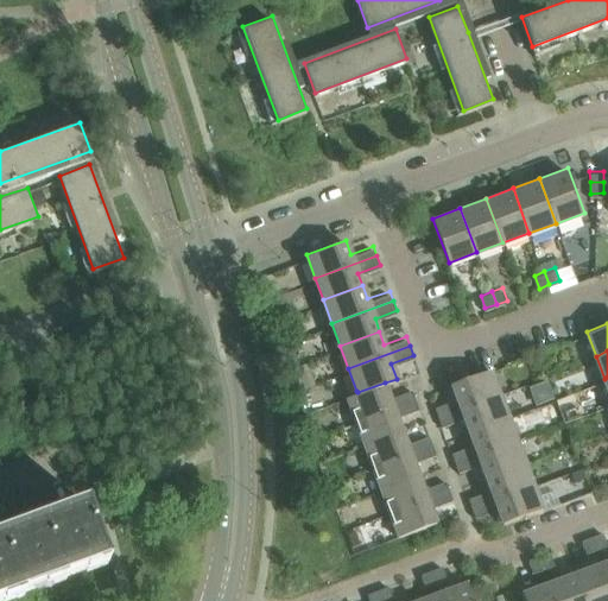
[(435,404),(438,413),(500,392),(492,367),(451,383),(456,396),(435,404)]
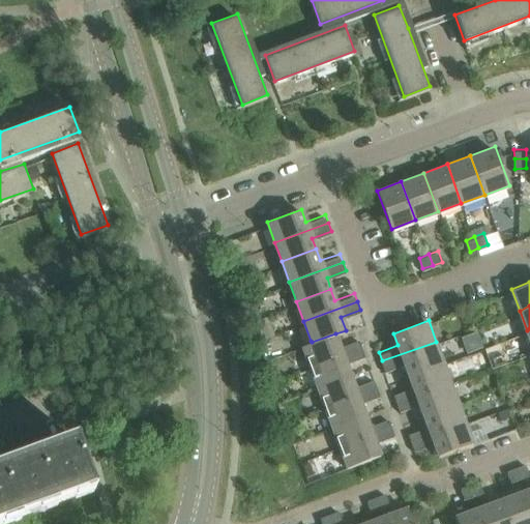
[(312,342),(311,341),(302,344),(310,365),(361,346),(358,338),(340,344),(335,333),(312,342)]
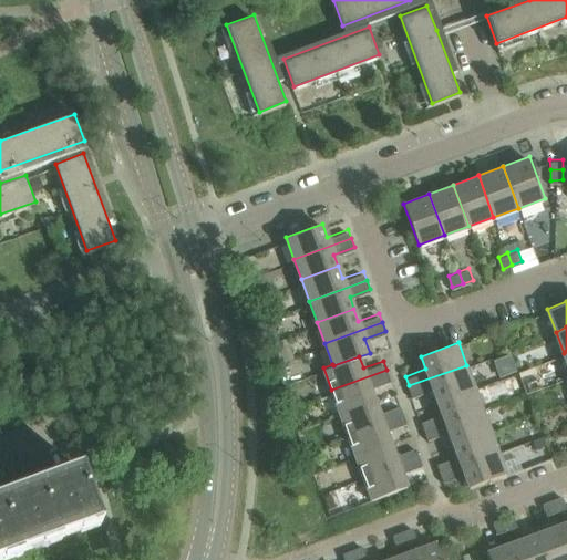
[(432,386),(437,400),(474,385),(466,365),(409,385),(412,394),(432,386)]
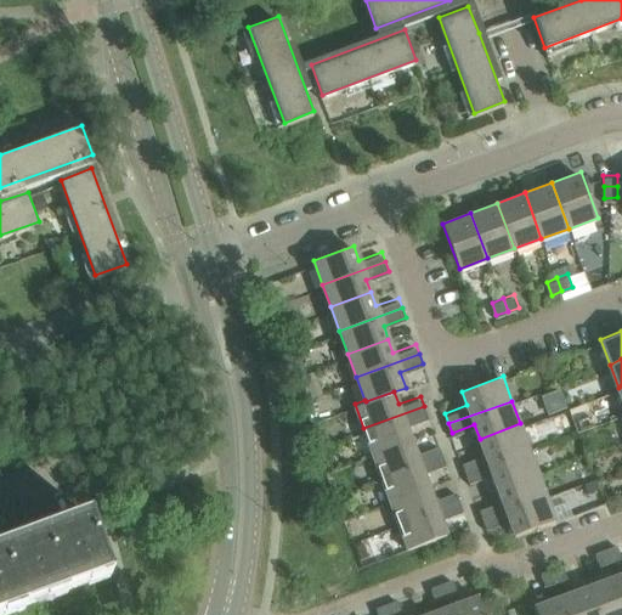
[(363,428),(372,451),(411,436),(406,424),(428,416),(424,406),(363,428)]
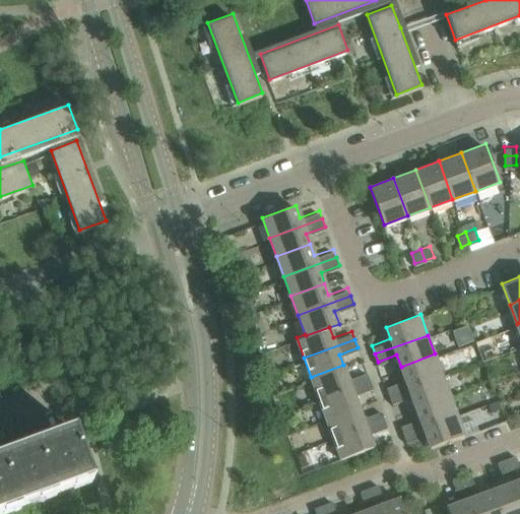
[(442,374),(435,354),(401,367),(405,377),(386,384),(389,393),(442,374)]
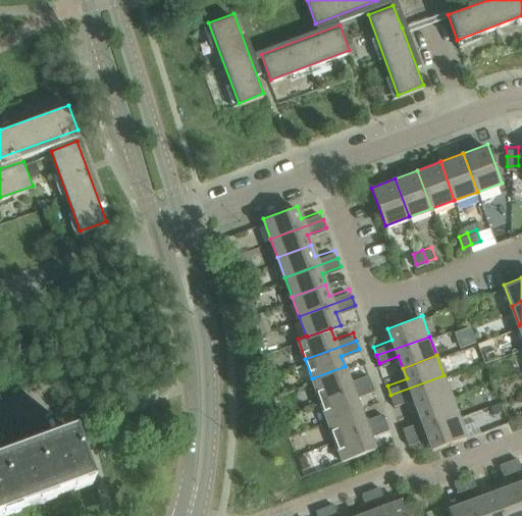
[(312,378),(319,398),(370,378),(367,370),(349,377),(345,366),(312,378)]
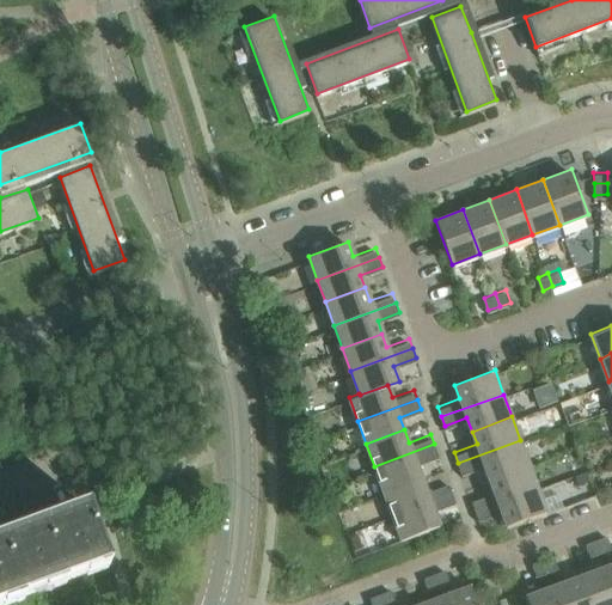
[(484,464),(489,477),(528,463),(520,440),(458,463),(461,472),(484,464)]
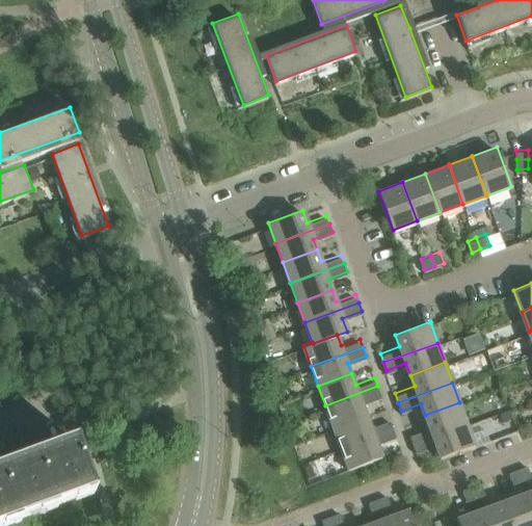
[(377,386),(325,405),(333,425),(366,413),(362,402),(380,395),(377,386)]
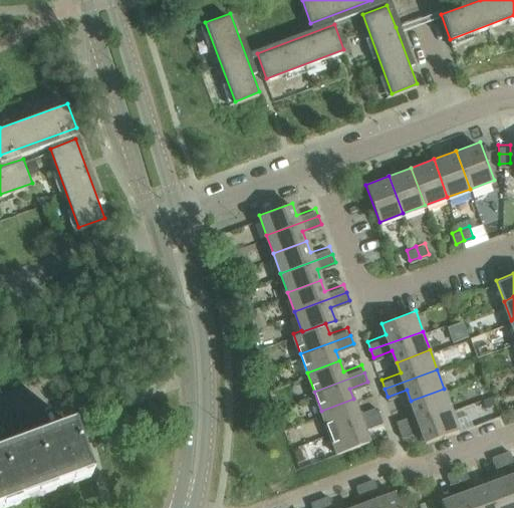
[(396,418),(400,427),(452,408),(444,389),(411,401),(414,411),(396,418)]
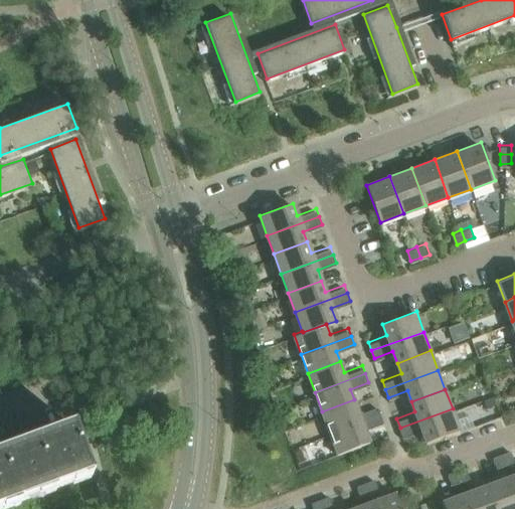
[(322,411),(329,431),(380,412),(377,404),(358,411),(354,399),(322,411)]
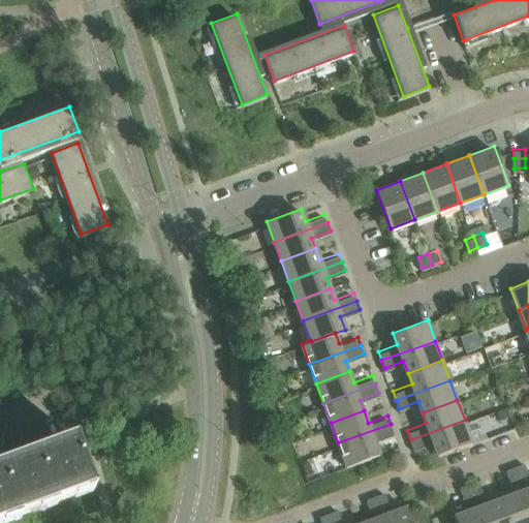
[(472,439),(465,420),(411,439),(413,447),(433,440),(437,453),(472,439)]
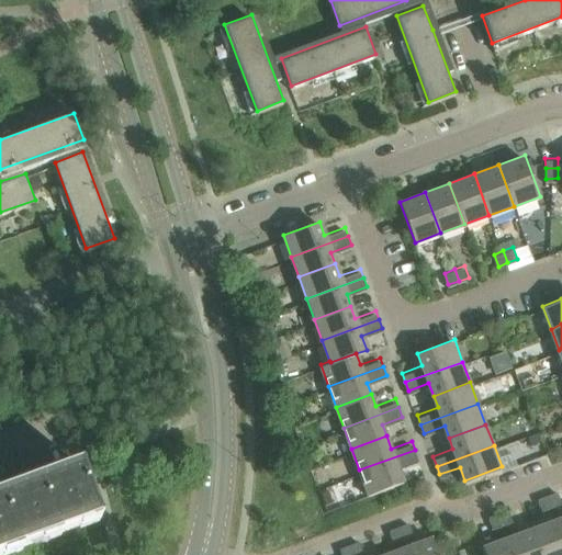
[(418,459),(415,450),(359,469),(368,493),(402,479),(397,466),(418,459)]
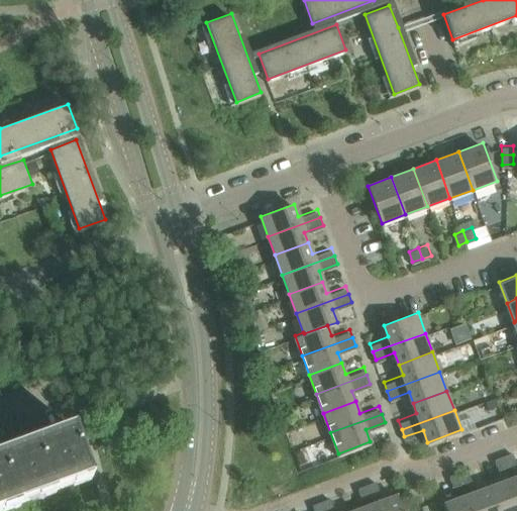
[(61,431),(0,452),(0,506),(90,473),(73,426),(61,431)]
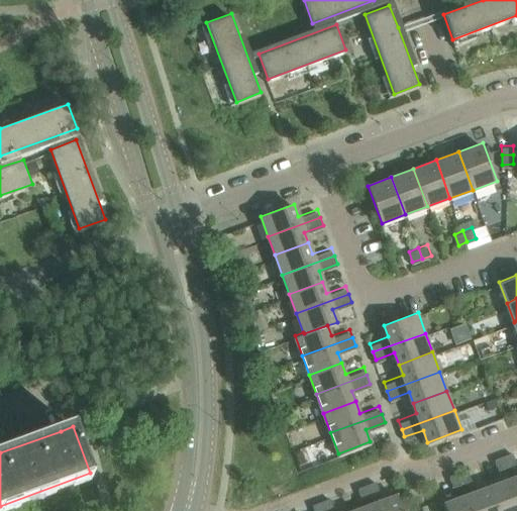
[(513,448),(503,452),(507,464),(516,460),(513,448)]
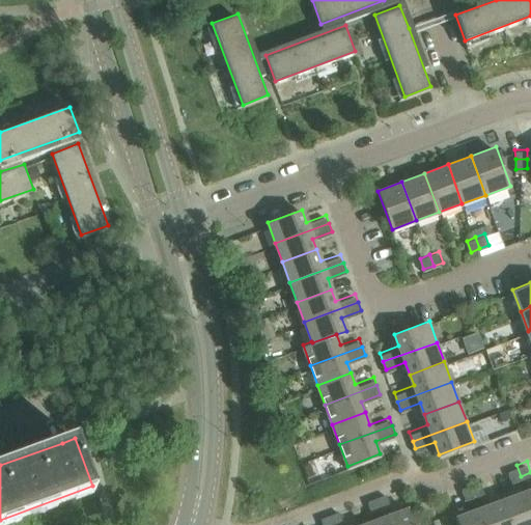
[(516,465),(507,468),(511,479),(521,476),(516,465)]
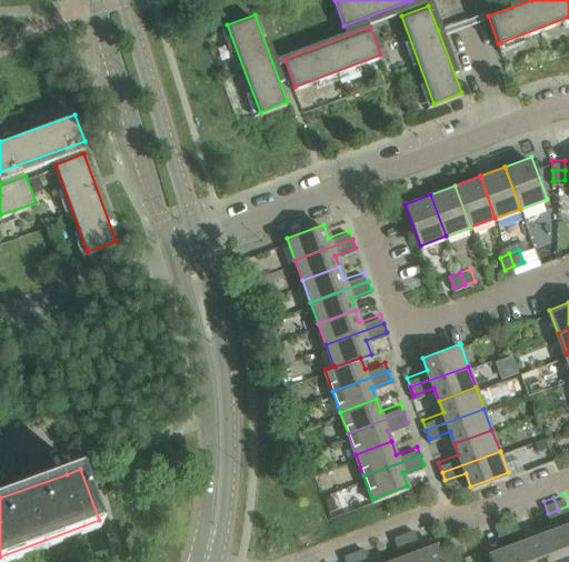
[(515,512),(505,517),(509,529),(519,524),(515,512)]
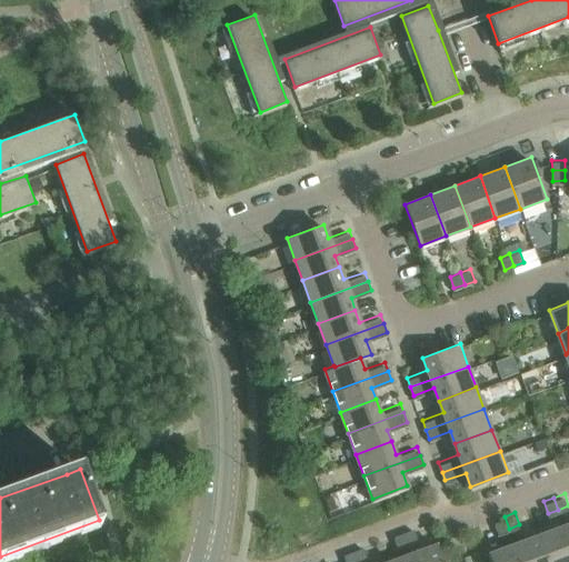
[(505,517),(495,520),(499,532),(509,529),(505,517)]
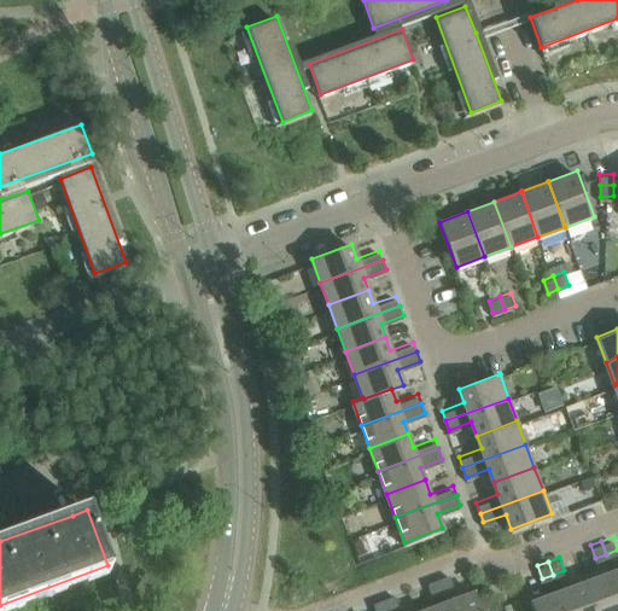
[(596,610),(617,610),(617,582),(613,569),(586,580),(596,610)]
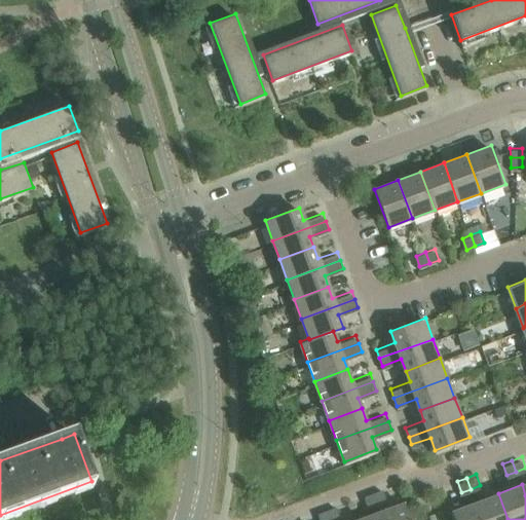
[(382,487),(373,491),(377,502),(386,498),(382,487)]
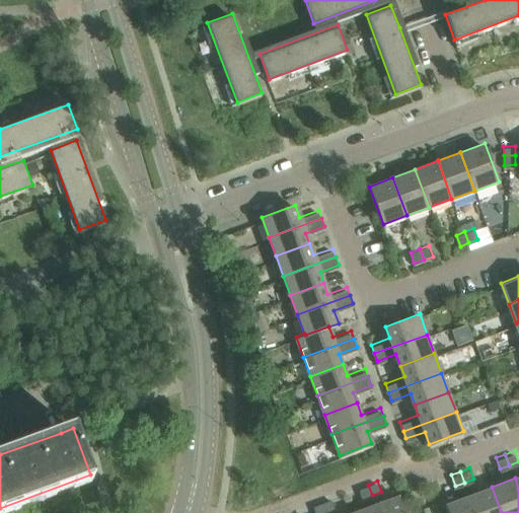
[(368,485),(359,488),(363,498),(372,495),(368,485)]
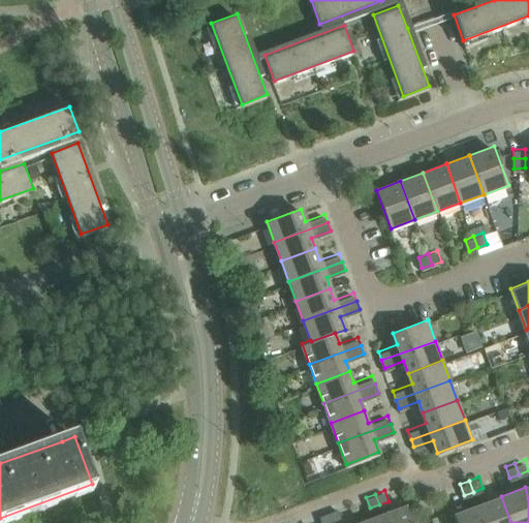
[(510,522),(501,496),(478,504),(485,522),(510,522)]
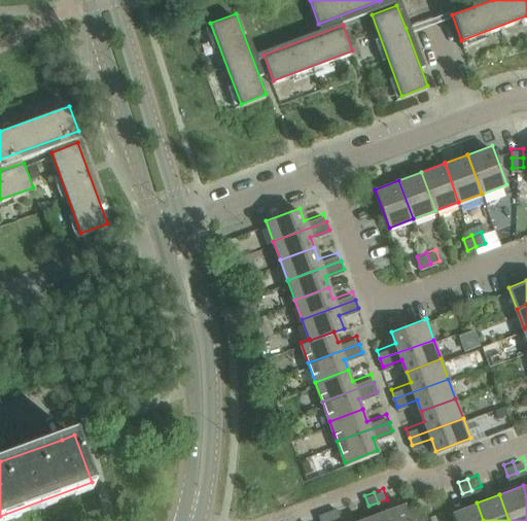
[(411,520),(405,502),(381,511),(384,520),(411,520)]
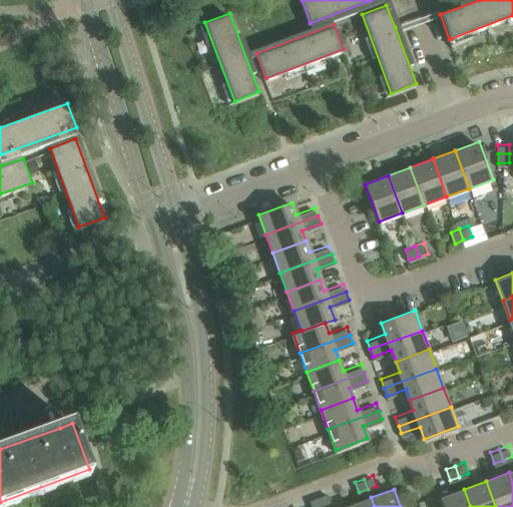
[(443,506),(470,506),(464,489),(440,497),(443,506)]
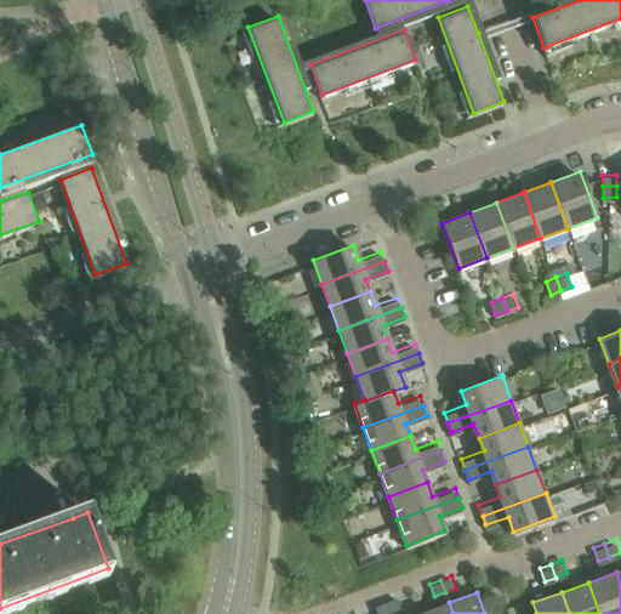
[(397,596),(386,600),(391,613),(402,608),(397,596)]
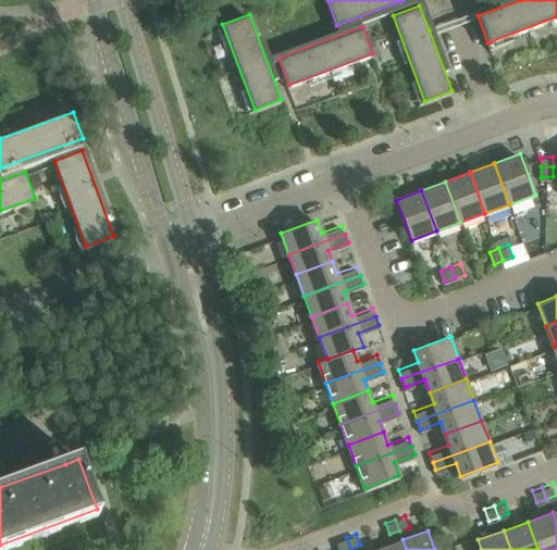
[(346,537),(336,540),(338,549),(346,549),(350,549),(346,537)]
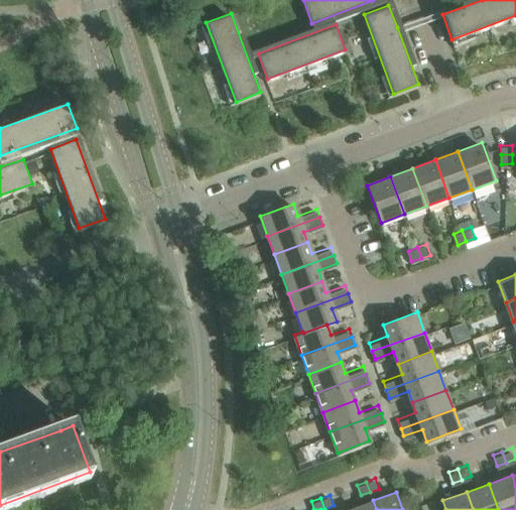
[(350,509),(376,509),(373,500),(350,509)]
